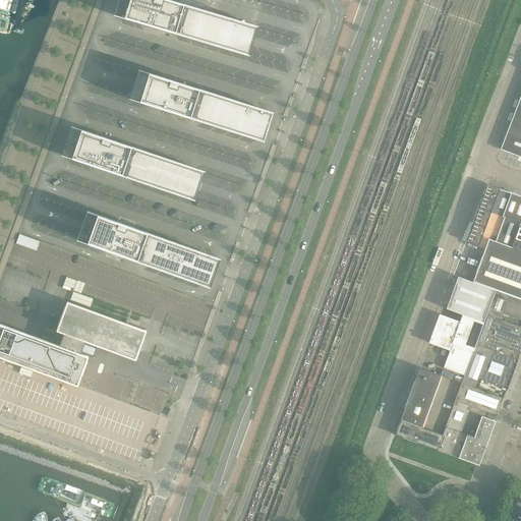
[(257,27),(239,21),(166,0),(118,0),(117,4),(113,16),(248,57),(252,43),(257,27)]
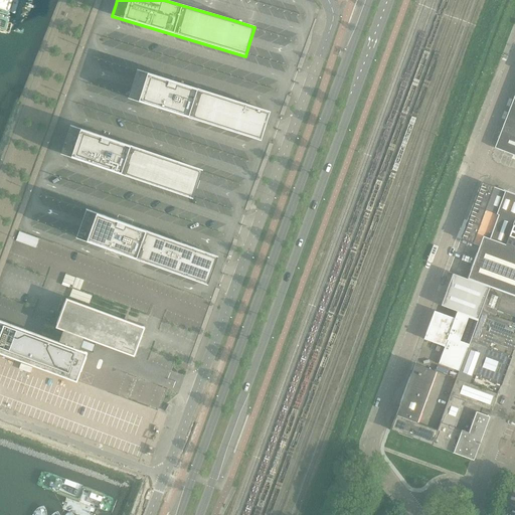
[(265,126),(270,112),(137,69),(132,83),(128,99),(260,141),(265,126)]
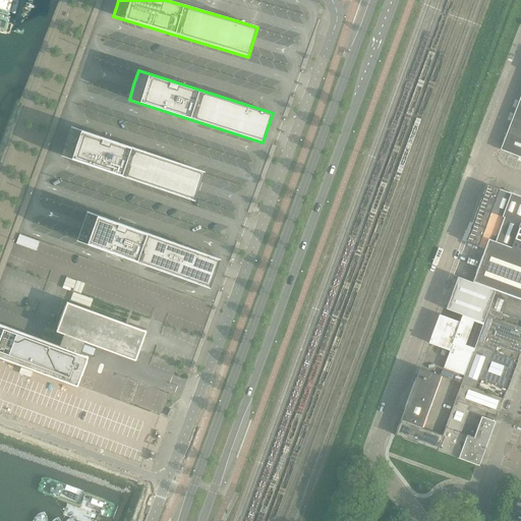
[(520,95),(500,150),(520,158),(520,95)]
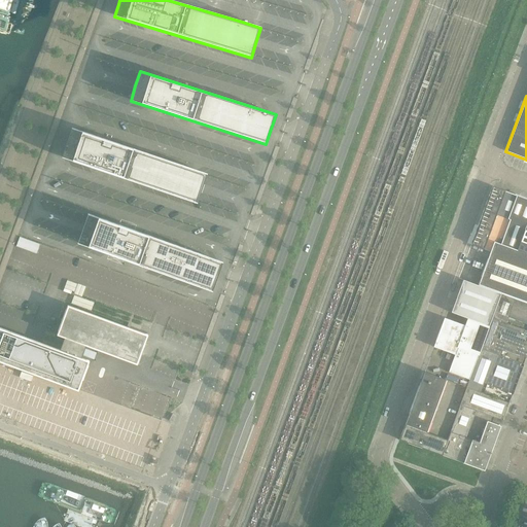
[(207,174),(72,128),(68,140),(62,159),(197,204),(202,188),(207,174)]
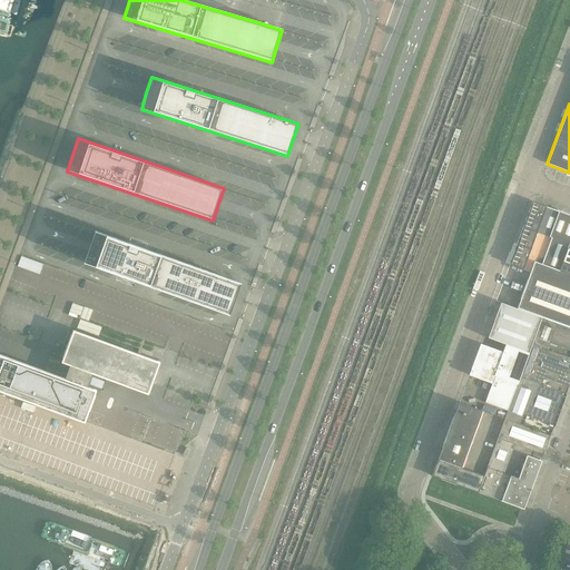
[(569,275),(559,272),(567,249),(569,242),(569,216),(532,203),(523,228),(537,233),(531,249),(523,269),(530,273),(518,308),(542,317),(542,318),(569,328),(569,275)]
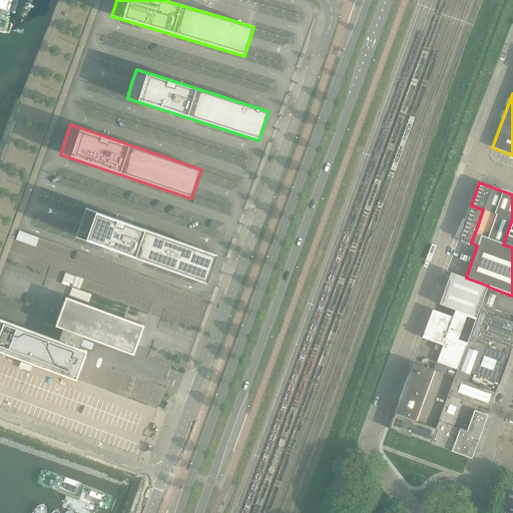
[(216,254),(85,208),(80,222),(75,236),(206,284),(211,269),(216,254)]
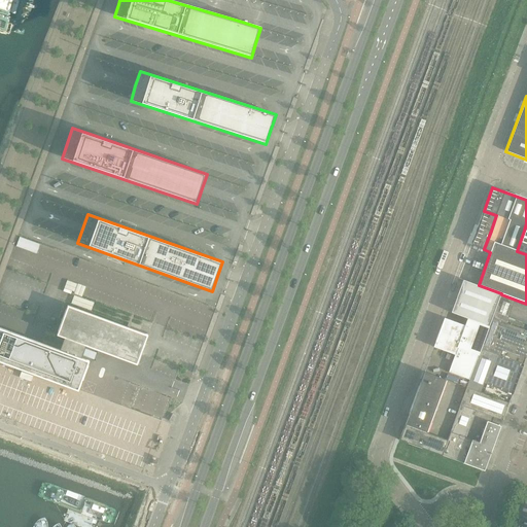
[(491,231),(478,225),(471,244),(471,245),(484,249),(491,231)]
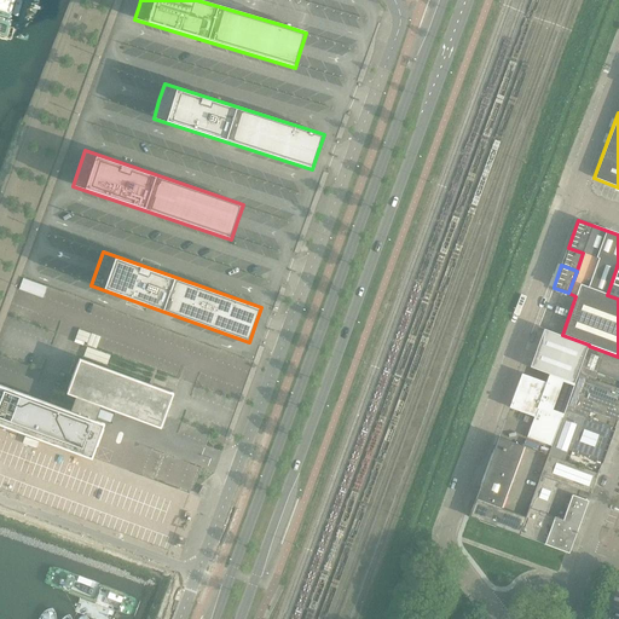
[(618,299),(618,272),(615,271),(607,295),(618,299)]
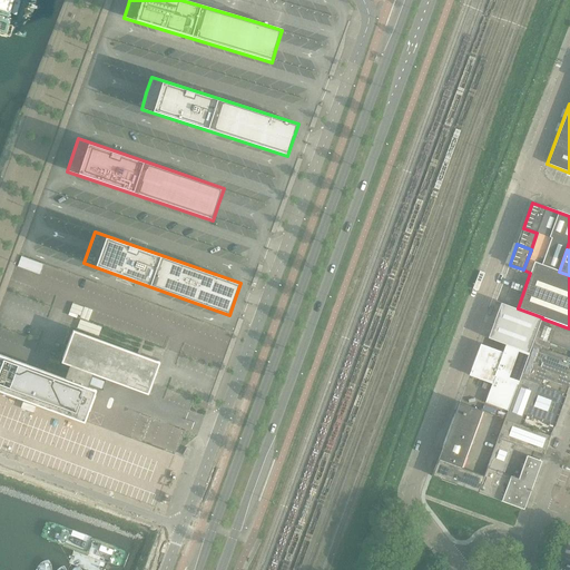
[(41,273),(45,263),(22,256),(19,266),(41,273)]
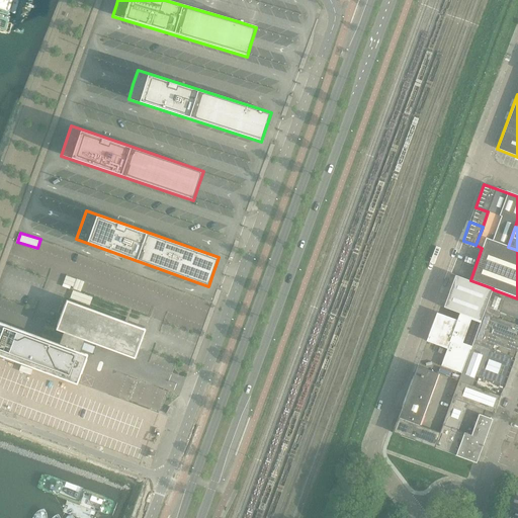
[(481,321),(492,289),(455,275),(443,308),(481,321)]
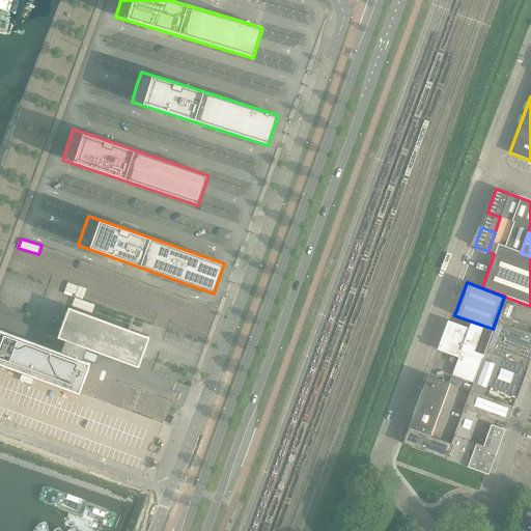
[(530,327),(530,306),(505,297),(496,320),(503,324),(523,331),(526,325),(530,327)]
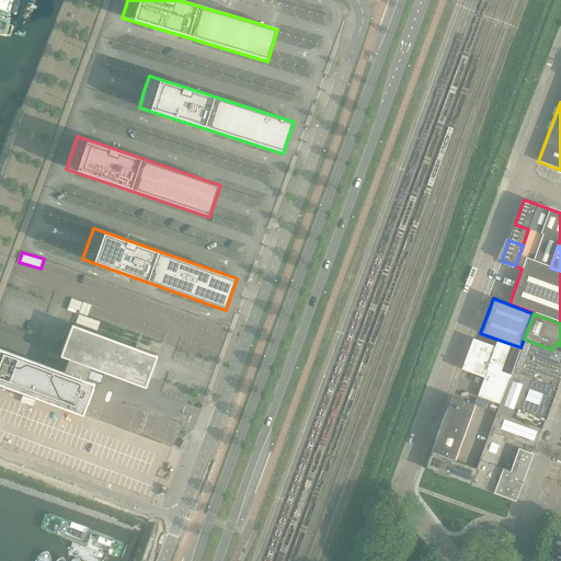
[(78,321),(98,330),(100,323),(80,315),(78,321)]
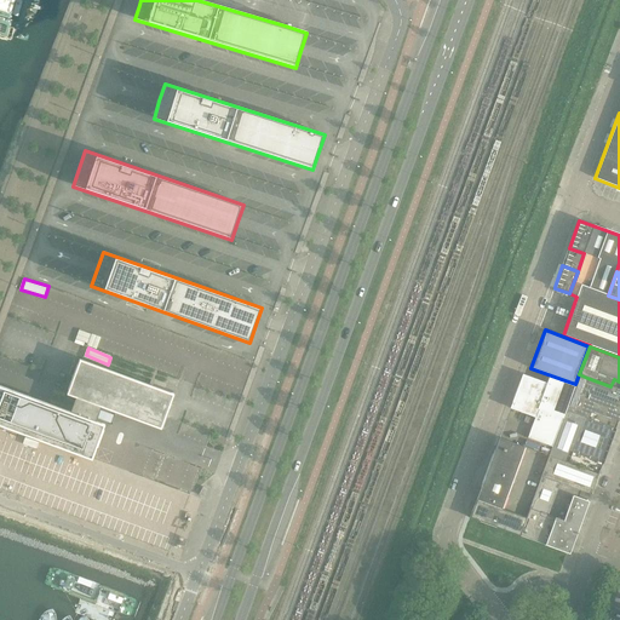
[(101,411),(101,408),(102,407),(161,429),(173,395),(80,360),(76,371),(67,395),(76,397),(70,413),(0,385),(0,425),(92,459),(104,425),(96,422),(97,419),(98,419),(99,419),(101,419),(102,418),(102,417),(103,415),(103,414),(103,413),(102,412),(102,411),(101,411)]
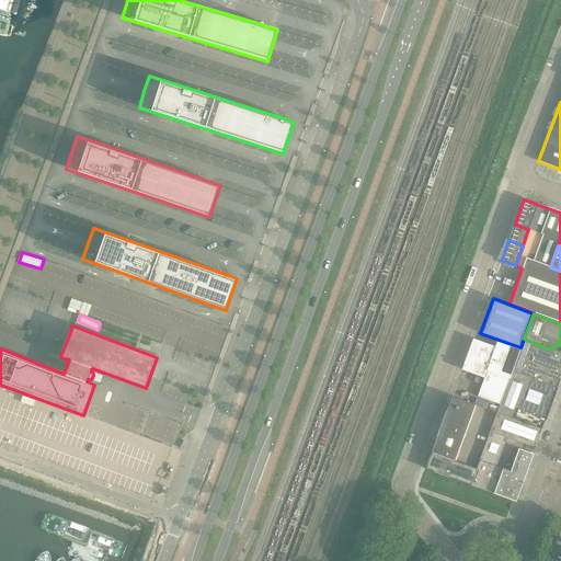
[(512,371),(521,348),(497,340),(495,347),(472,339),(461,369),(484,378),(485,378),(488,370),(510,378),(512,371)]
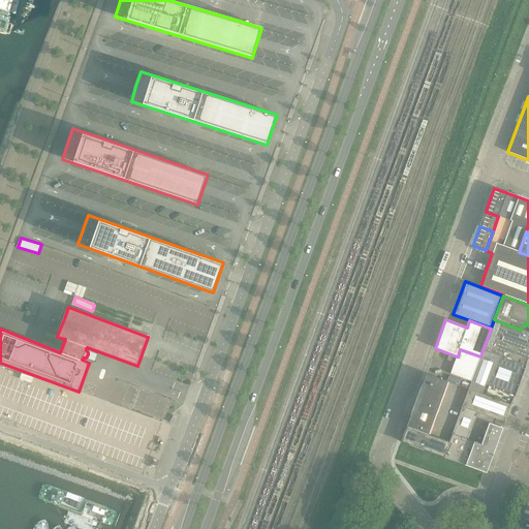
[(528,360),(528,355),(528,332),(521,330),(501,322),(490,353),(502,358),(504,351),(528,360)]
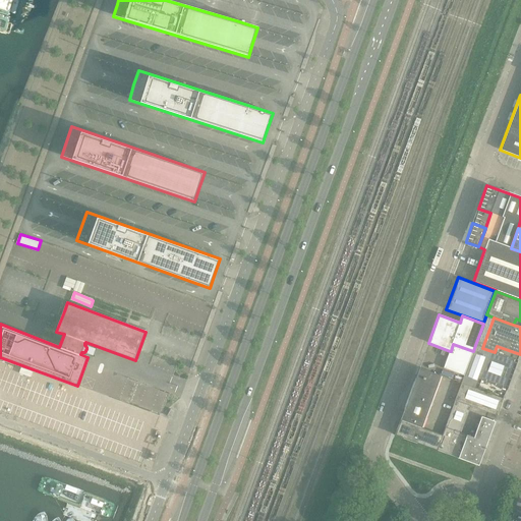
[(464,377),(473,351),(453,344),(451,351),(450,351),(443,368),(464,377)]
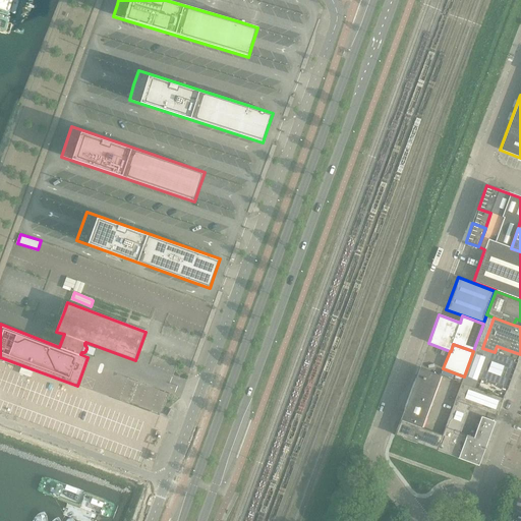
[(507,390),(518,360),(495,352),(482,348),(475,345),(473,351),(464,377),(461,384),(477,390),(481,380),(507,390)]
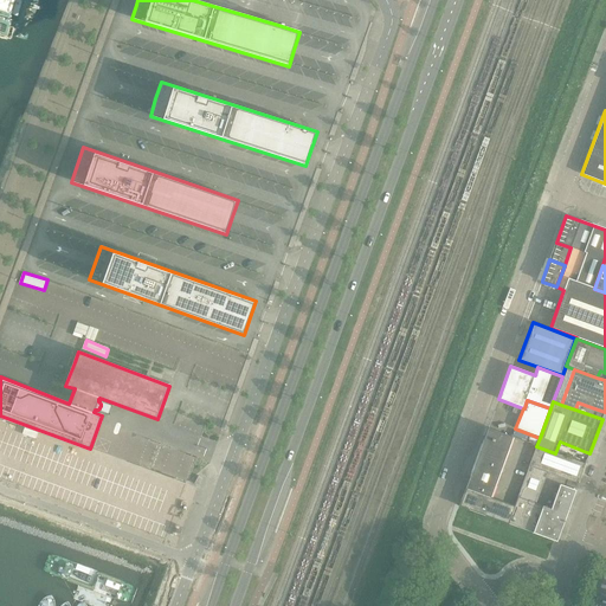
[(513,437),(488,429),(466,488),(490,497),(513,437)]
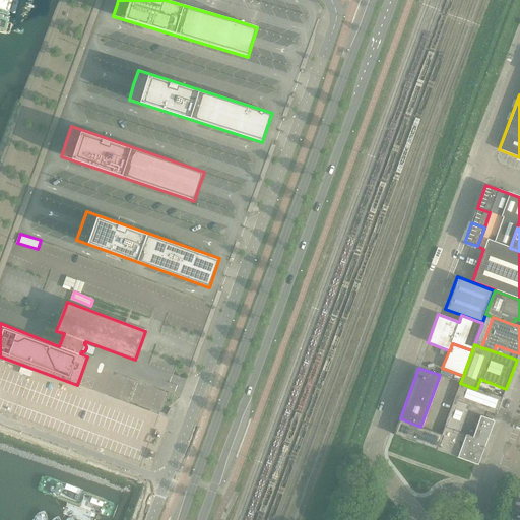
[(503,398),(476,389),(460,383),(454,399),(470,405),(497,414),(503,398)]
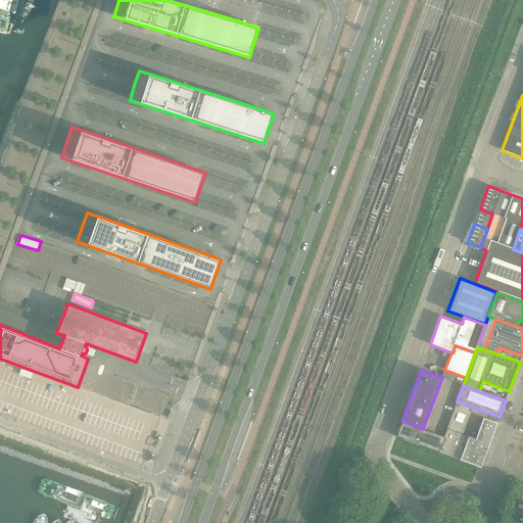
[(457,401),(447,429),(463,435),(473,408),(457,401)]
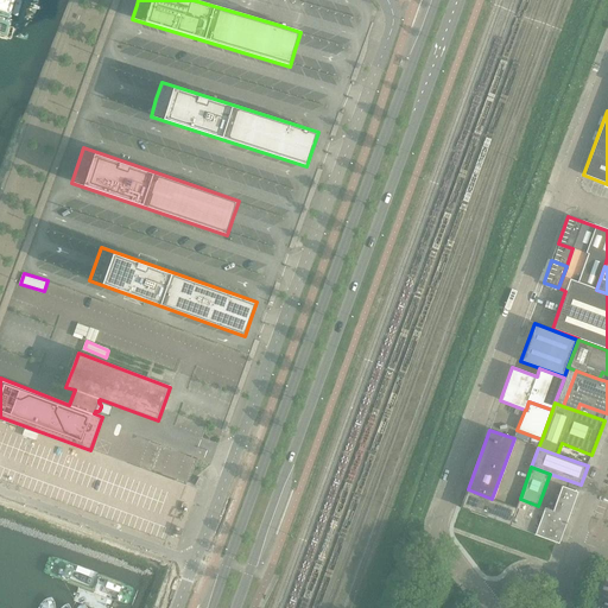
[(567,524),(577,493),(562,487),(553,511),(538,506),(520,499),(517,507),(492,499),(486,517),(536,536),(537,533),(556,540),(559,533),(562,534),(567,524)]
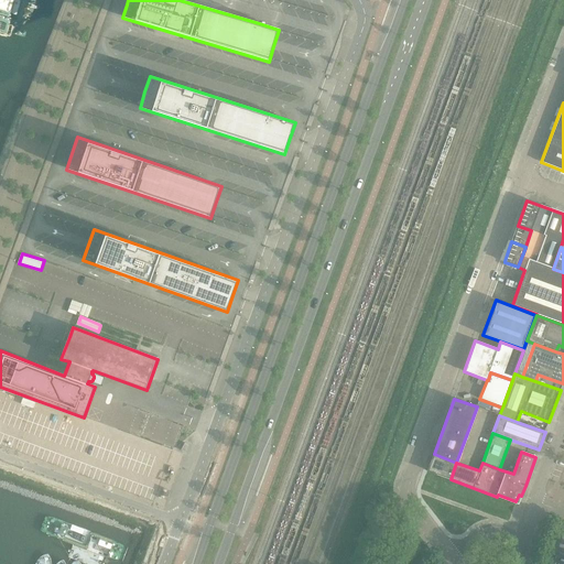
[(434,454),(427,470),(451,479),(456,463),(434,454)]
